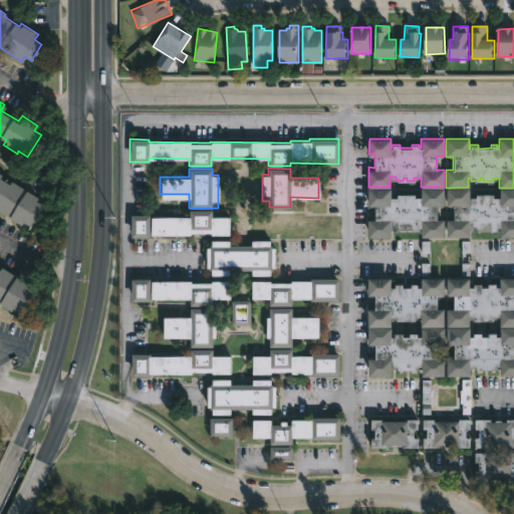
[(0,176),(8,181),(9,178),(36,195),(34,198),(42,202),(30,223),(21,218),(20,221),(0,208),(0,176)]
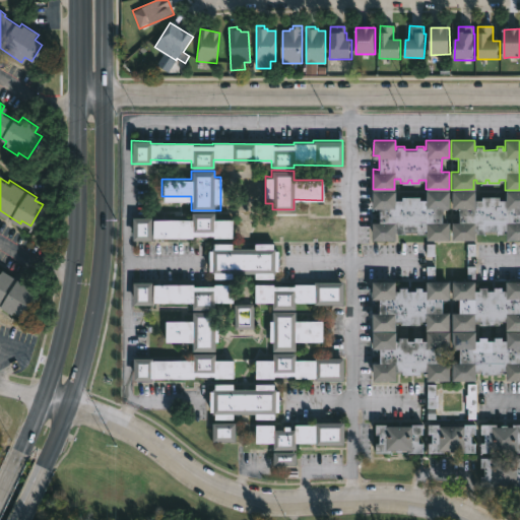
[(448,190),(448,207),(441,207),(441,221),(448,221),(448,239),(425,239),(425,229),(424,229),(424,233),(415,233),(415,230),(403,230),(403,233),(395,233),(395,230),(393,230),(393,237),(372,237),(372,218),(378,218),(378,205),(373,205),(373,190),(394,190),(394,199),(400,199),(400,196),(418,196),(418,199),(425,199),(425,190),(448,190)]
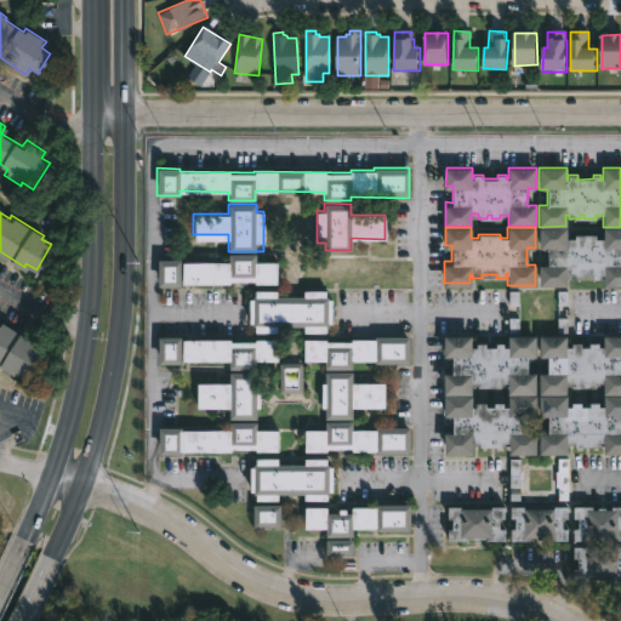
[(620,227),(620,285),(603,285),(603,274),(598,274),(598,279),(592,278),(592,274),(577,274),(577,278),(568,278),(568,274),(567,274),(565,286),(539,286),(539,265),(547,265),(547,249),(539,249),(539,227),(565,227),(565,239),(575,239),(575,234),(596,234),(596,239),(604,239),(604,227),(620,227)]
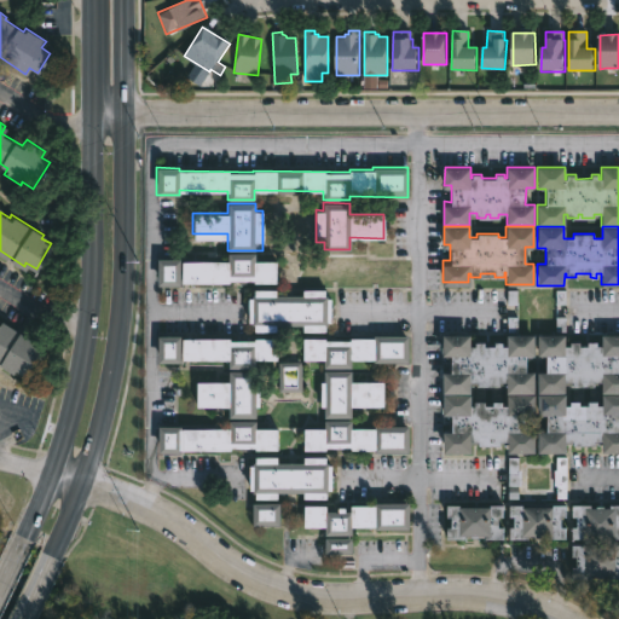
[(255,252),(255,261),(276,261),(276,284),(243,284),(243,282),(238,282),(238,284),(232,284),(232,282),(219,282),(219,284),(171,284),(171,287),(156,287),(156,258),(178,258),(179,277),(181,277),(181,260),(227,260),(227,253),(255,252)]
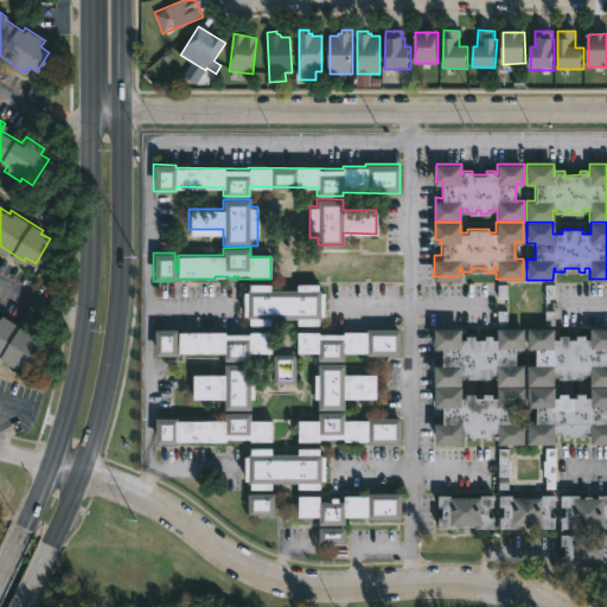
[(318,285),(318,289),(321,289),(320,318),(318,318),(318,324),(296,324),(296,318),(269,318),(269,324),(248,324),(248,317),(242,317),(243,292),(247,292),(247,289),(249,289),(249,283),(270,283),(270,288),(296,289),(296,283),(318,283),(318,285)]
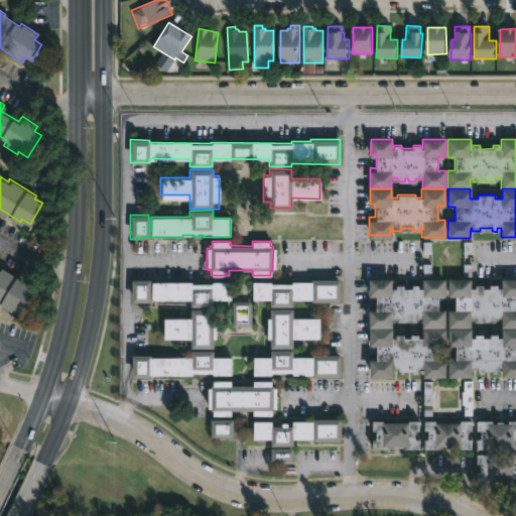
[(473,242),(473,276),(465,276),(465,265),(462,265),(462,252),(464,252),(464,242),(473,242)]
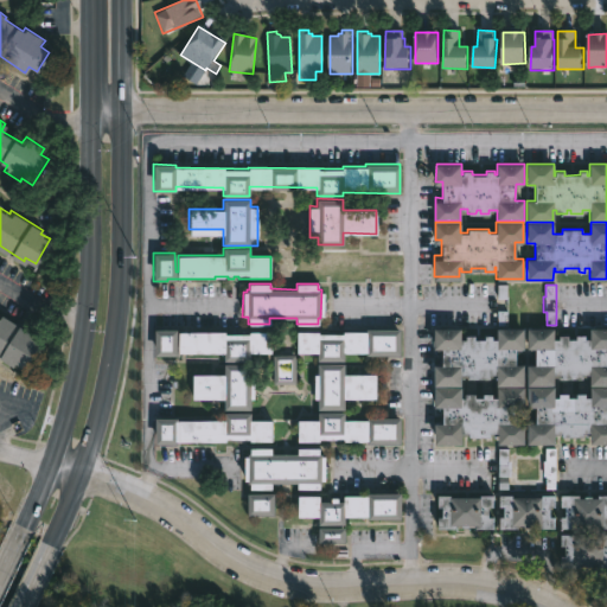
[(0,314),(18,325),(33,334),(31,338),(40,344),(33,357),(31,356),(29,358),(31,359),(25,369),(16,363),(13,366),(1,359),(2,357),(0,355),(0,314)]
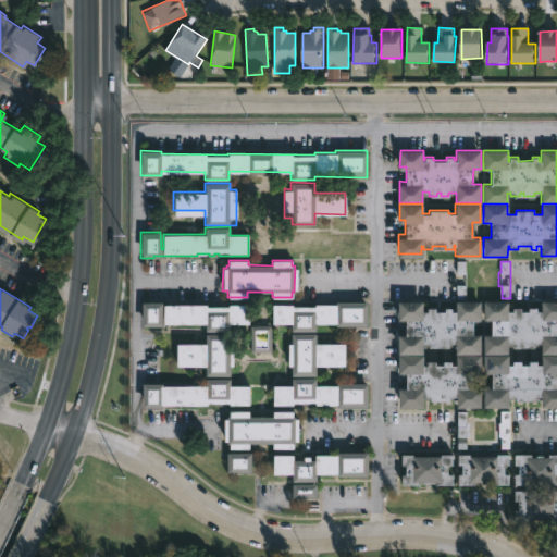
[(480,300),(480,320),(472,320),(472,334),(479,334),(479,354),(454,354),(454,344),(447,344),(447,347),(428,347),(428,344),(421,344),(421,353),(398,353),(398,334),(405,334),(405,319),(397,319),(397,300),(422,300),(422,311),(426,311),(426,308),(436,308),(436,311),(442,311),(442,308),(453,308),(453,311),(455,311),(456,300),(480,300)]
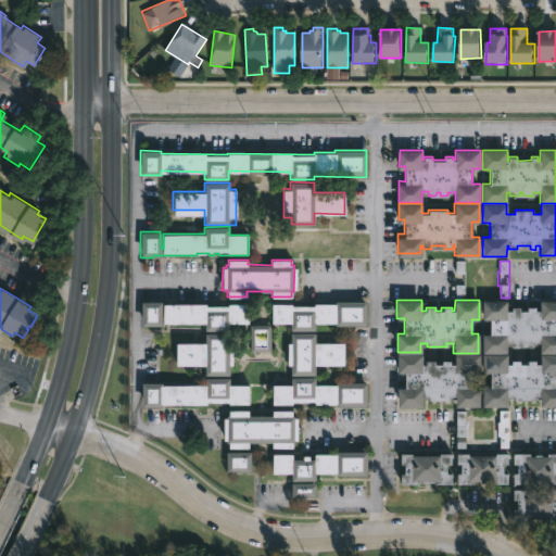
[(482,353),(481,353),(481,335),(489,335),(489,319),(481,319),(481,300),(506,300),(506,311),(510,311),(510,306),(519,306),(519,310),(525,310),(525,306),(533,306),(533,311),(539,311),(540,300),(555,300),(555,353),(534,353),(535,342),(502,342),(502,353),(482,353)]
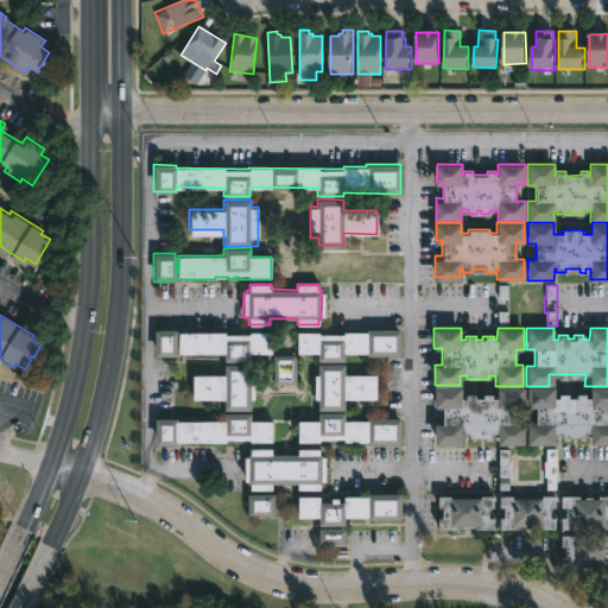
[(399,329),(399,354),(342,354),(342,361),(317,361),(317,353),(297,353),(297,331),(318,333),(318,334),(342,335),(342,331),(365,331),(365,329),(399,329)]
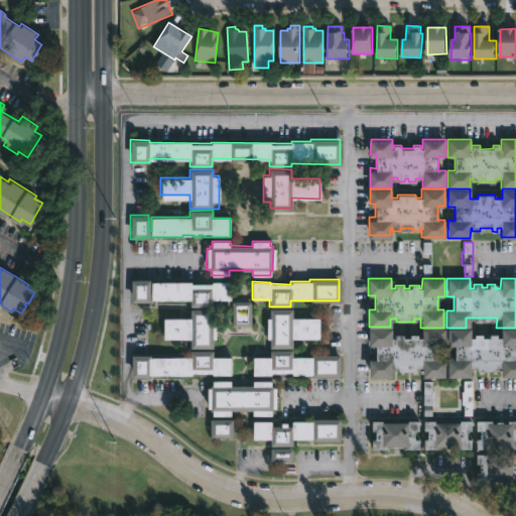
[(151,280),(151,282),(190,282),(230,282),(230,299),(213,300),(213,305),(190,305),(190,299),(149,299),(149,301),(130,301),(130,280),(151,280)]
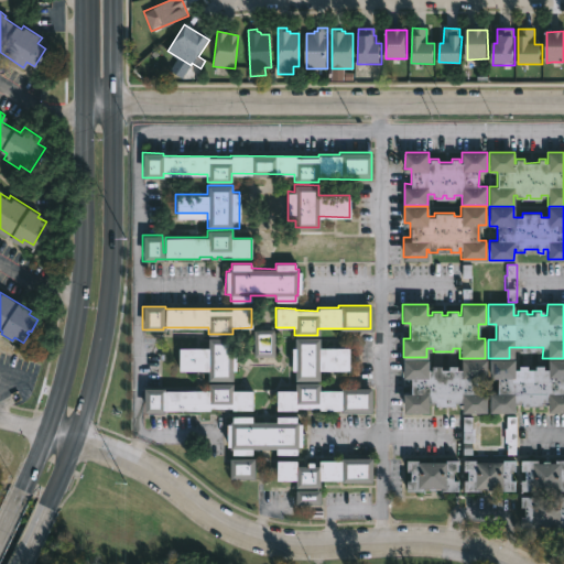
[(252,357),(251,331),(272,329),(273,357),(252,357)]
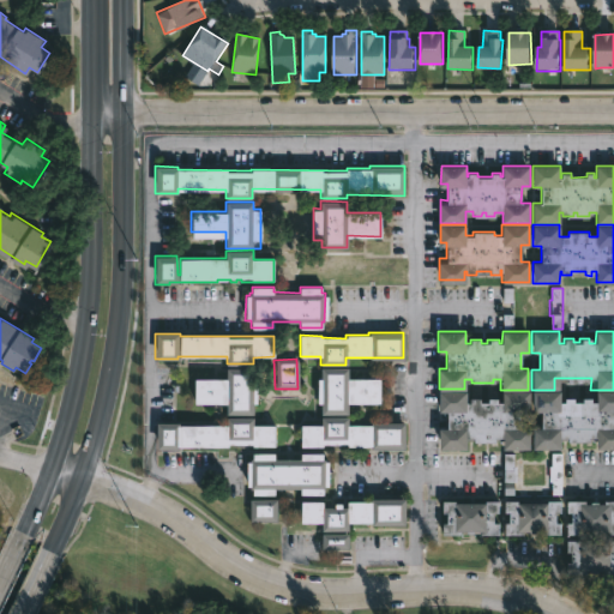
[(253,387),(252,414),(226,414),(226,402),(193,402),(193,378),(226,379),(226,367),(253,367),(253,387)]
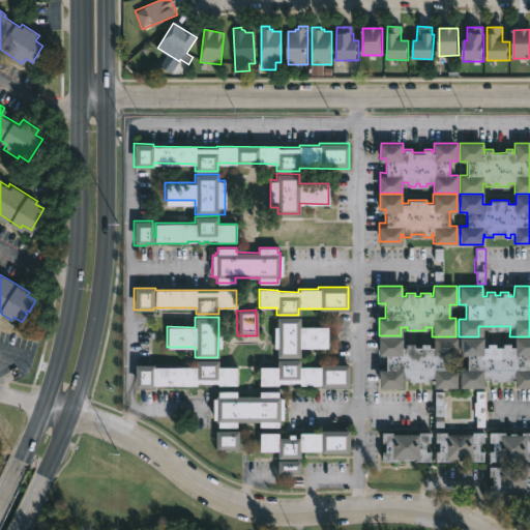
[(300,319),(300,326),(327,326),(327,347),(299,347),(299,357),(276,357),(276,348),(273,348),(273,326),(275,326),(275,317),(300,317),(300,319)]
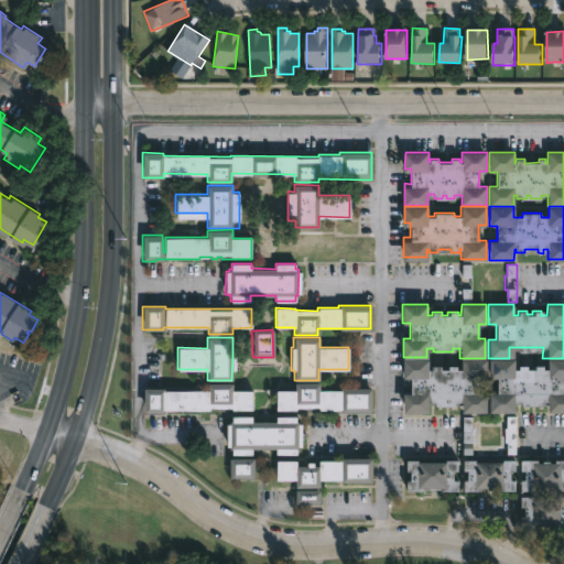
[(486,359),(486,378),(479,378),(478,392),(487,392),(487,412),(462,411),(463,402),(459,402),(459,405),(429,404),(429,411),(402,411),(402,392),(410,392),(410,377),(402,377),(402,358),(427,358),(427,369),(431,369),(431,365),(440,365),(440,369),(447,369),(447,365),(456,365),(456,369),(459,369),(461,358),(486,359)]
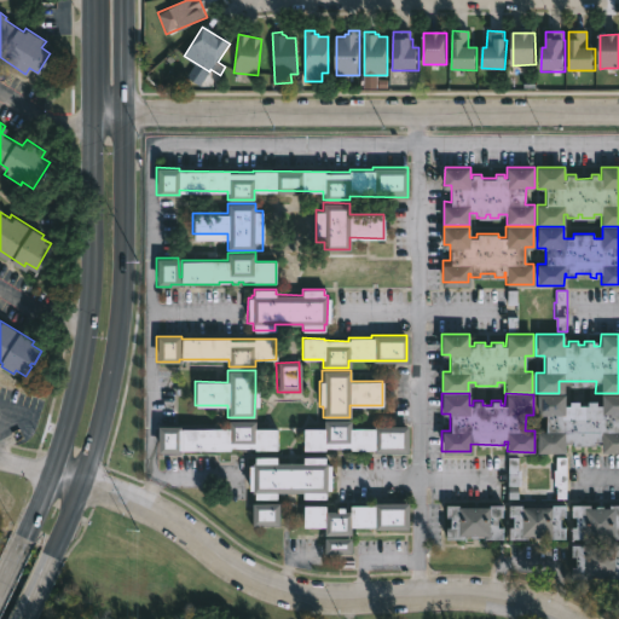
[(618,393),(618,452),(606,452),(606,440),(599,440),(597,444),(577,444),(577,440),(568,440),(568,451),(537,451),(537,431),(545,431),(545,414),(537,414),(537,393),(559,393),(559,404),(595,404),(595,393),(618,393)]
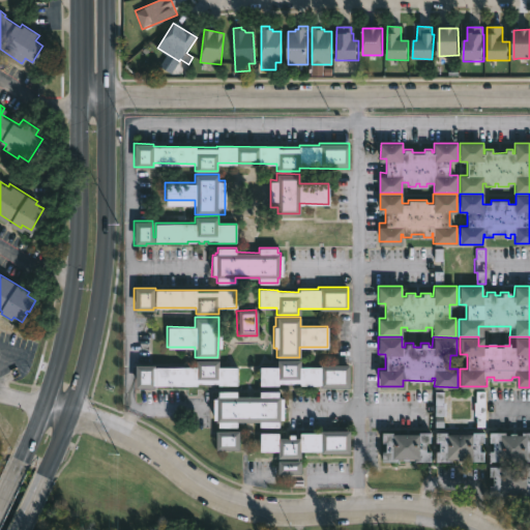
[(299,363),(299,366),(319,366),(319,364),(349,364),(348,387),(319,387),(319,385),(298,385),(298,383),(276,383),(276,385),(258,385),(258,366),(276,367),(276,359),(299,360),(299,363)]
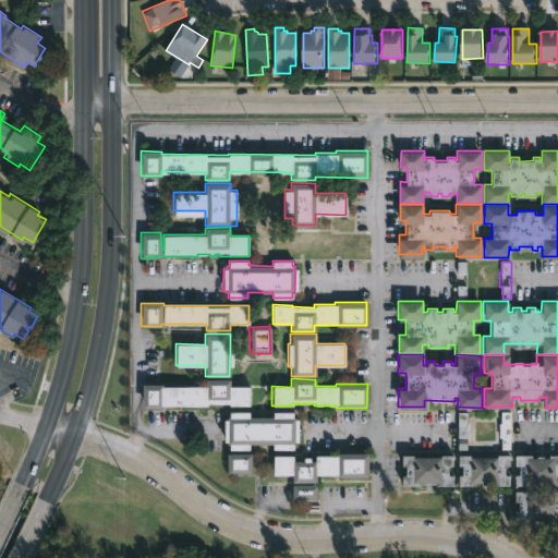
[(229,379),(229,386),(249,386),(249,405),(229,405),(229,403),(205,403),(205,405),(160,405),(160,409),(141,408),(141,384),(161,384),(161,387),(205,387),(205,379),(229,379)]
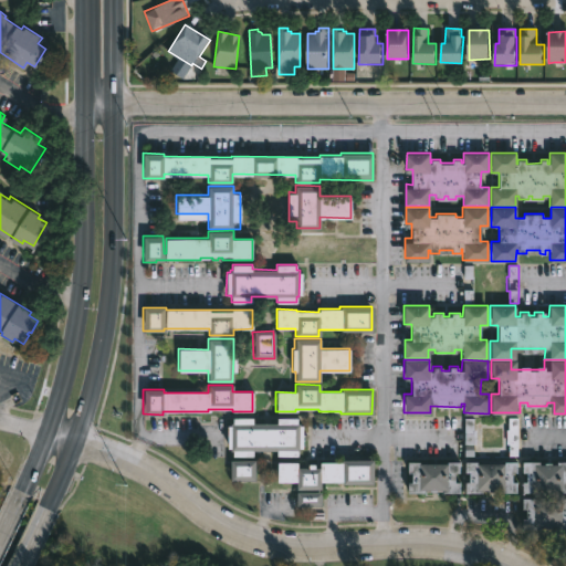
[(515,417),(515,454),(506,454),(506,441),(504,441),(504,429),(506,429),(506,417),(515,417)]
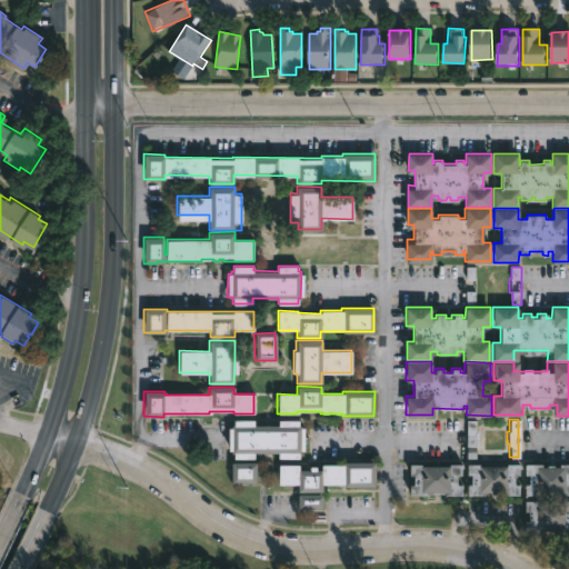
[(302,422),(302,428),(307,428),(308,451),(302,451),(302,458),(281,459),(281,452),(257,452),(257,459),(237,459),(237,453),(235,453),(235,450),(231,450),(231,428),(235,428),(235,425),(237,425),(237,420),(257,420),(257,426),(281,426),(281,420),(302,420),(302,422)]
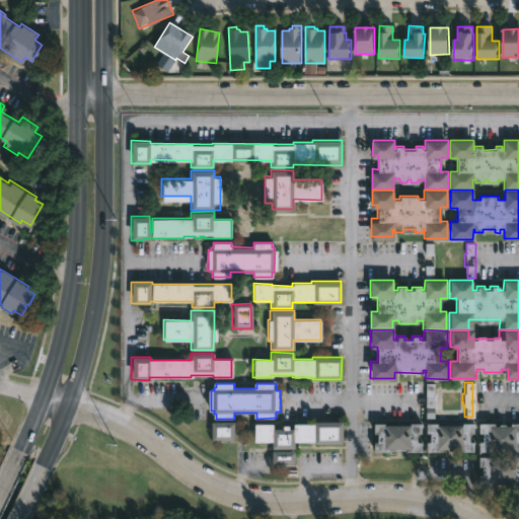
[(426,408),(434,408),(433,383),(426,383),(426,408)]
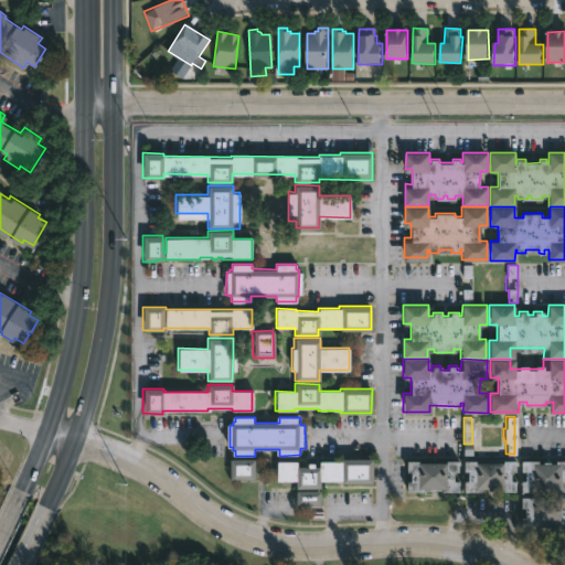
[(375,459),(375,483),(344,482),(344,481),(322,480),(322,488),(298,488),(298,481),(279,480),(279,460),(300,461),(300,466),(310,466),(310,462),(317,462),(317,466),(322,466),(322,461),(344,461),(344,458),(375,459)]
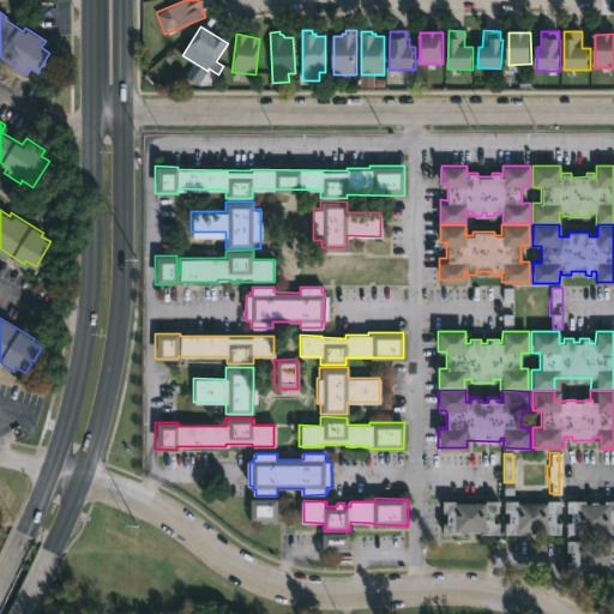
[(258,521),(252,521),(252,499),(280,499),(280,522),(258,521)]
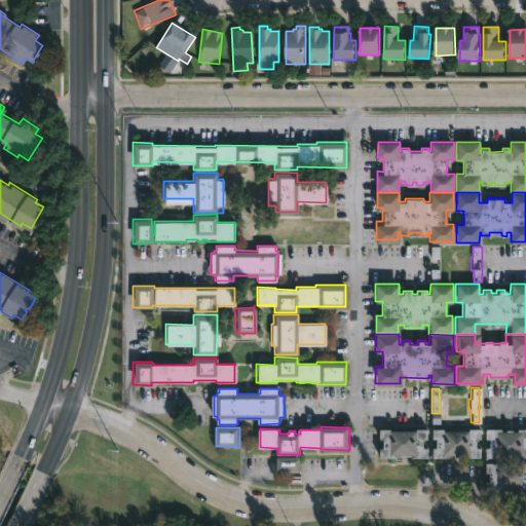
[(426,428),(425,439),(422,439),(422,448),(427,448),(427,458),(410,458),(410,454),(404,454),(404,458),(399,458),(399,455),(393,455),(393,457),(379,457),(379,448),(381,448),(381,439),(379,439),(380,429),(415,429),(415,428),(426,428)]
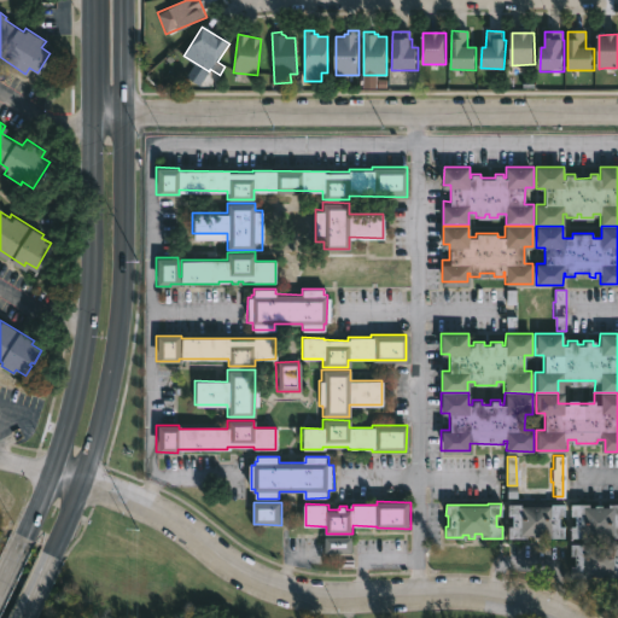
[(565,505),(565,516),(560,516),(560,522),(564,522),(564,537),(546,537),(546,534),(526,534),(526,537),(507,537),(508,525),(512,525),(513,516),(508,516),(508,503),(551,505),(551,503),(565,505)]
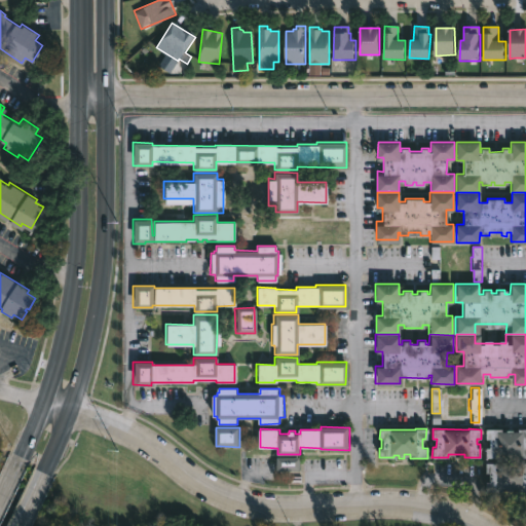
[(525,428),(525,457),(519,457),(519,453),(517,453),(517,456),(502,456),(502,453),(499,453),(499,458),(486,458),(485,445),(490,445),(489,440),(485,440),(485,429),(501,429),(501,431),(506,431),(506,430),(518,430),(518,428),(525,428)]
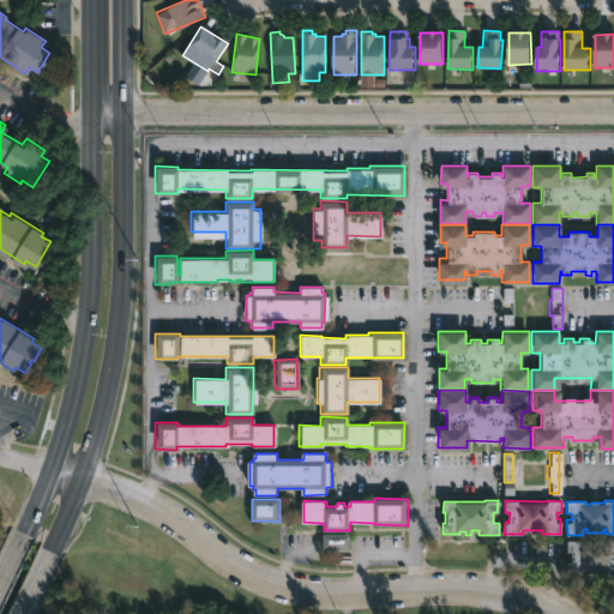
[(349,534),(323,534),(323,551),(349,551),(349,534)]
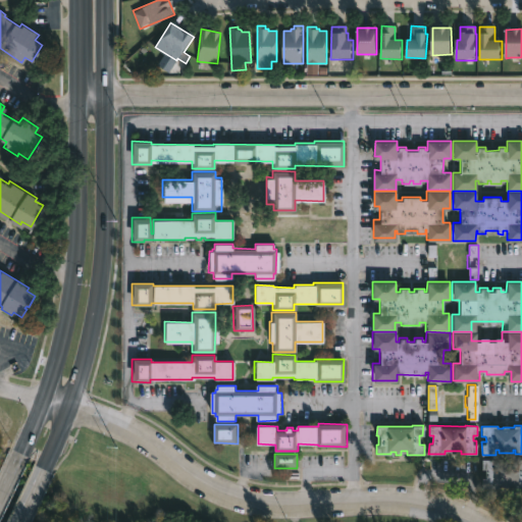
[(514,456),(514,460),(521,460),(521,488),(514,488),(514,485),(494,484),(494,487),(481,487),(482,477),(485,477),(485,469),(481,469),(481,458),(497,459),(497,456),(514,456)]
